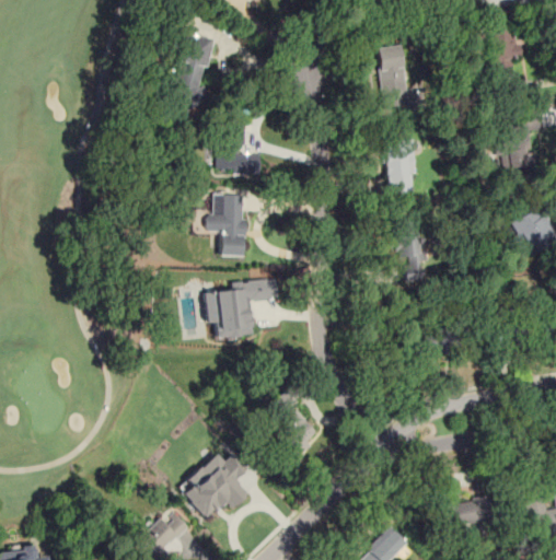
[(490,30),(495,68),(520,65),(517,26),(490,30)]
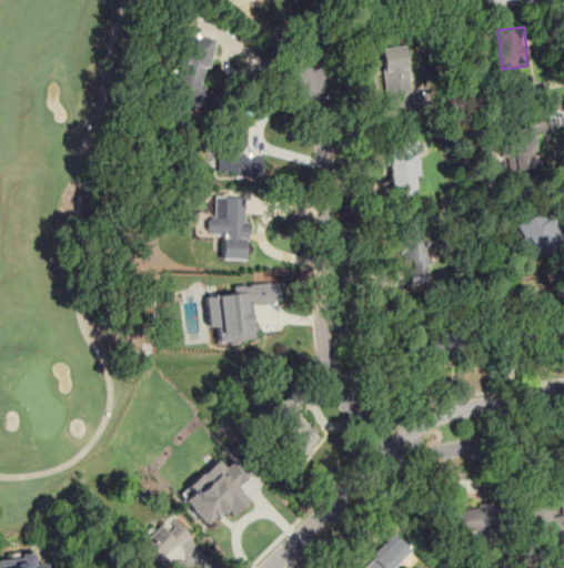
[(215,39),(190,33),(177,107),(205,112),(210,90),(207,90),(215,39)]
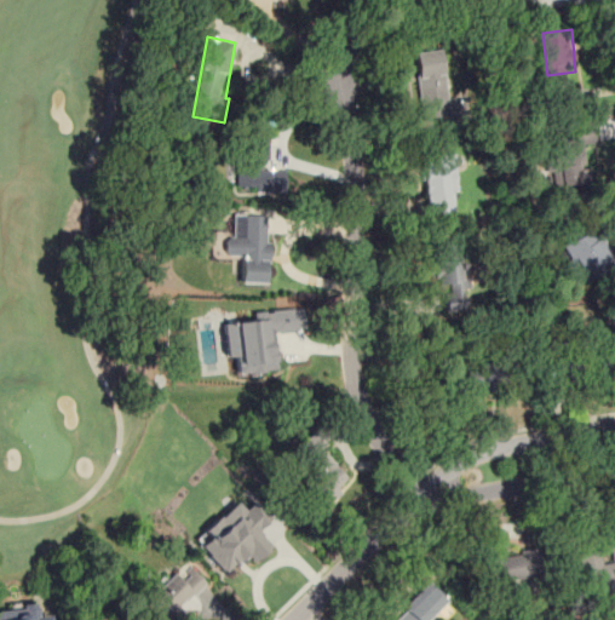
[(417,53),(427,119),(455,114),(444,50),(417,53)]
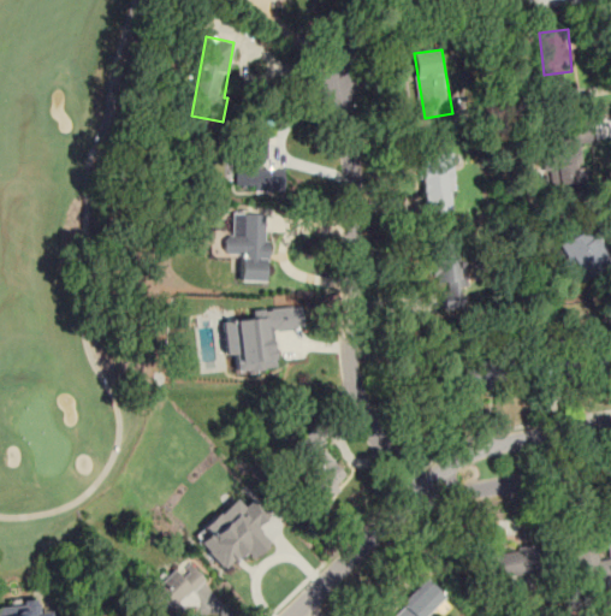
[(242,185),(257,185),(257,191),(284,191),(283,169),(270,170),(268,131),(253,132),(254,147),(241,147),(242,185)]
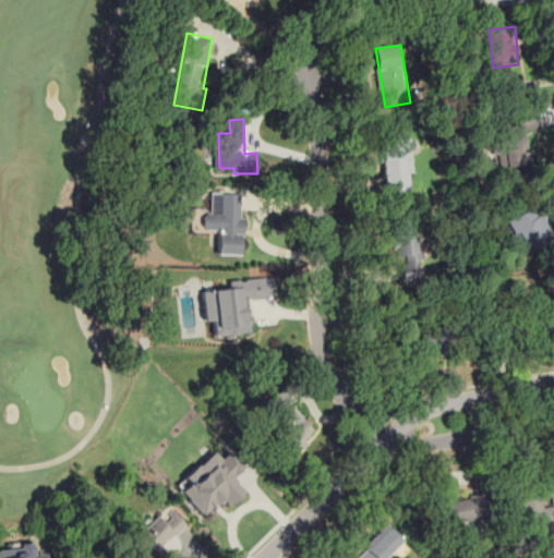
[(503,170),(533,165),(527,121),(506,124),(510,148),(500,149),(503,170)]
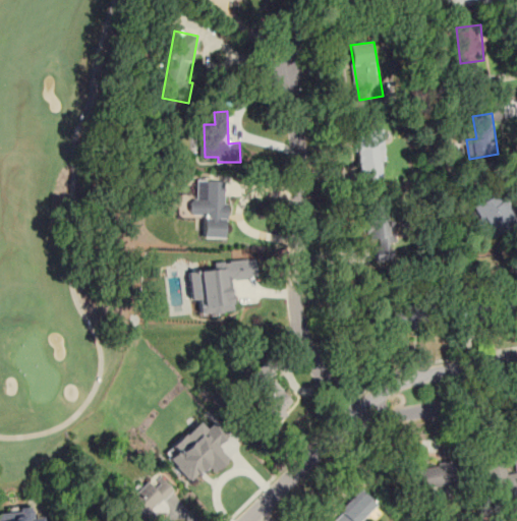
[(386,179),(384,130),(359,131),(361,180),(386,179)]
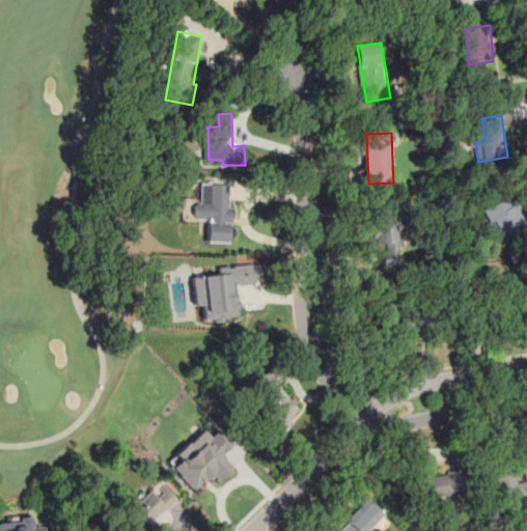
[(210,242),(232,243),(233,185),(203,184),(203,202),(196,202),(196,219),(211,219),(210,242)]
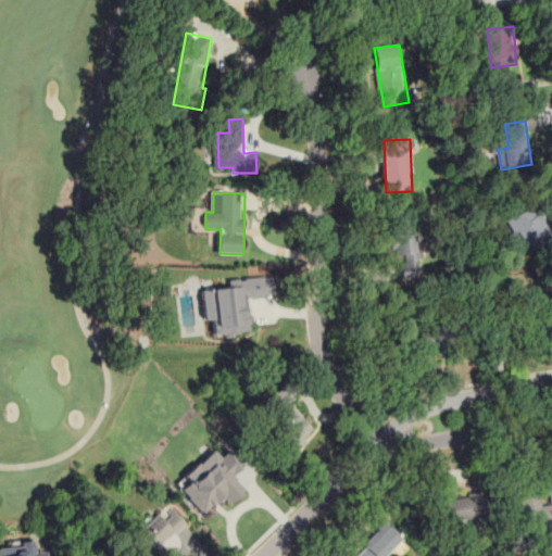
[(551,225),(543,211),(536,215),(530,206),(507,219),(514,231),(512,234),(523,252),(551,235),(551,225)]
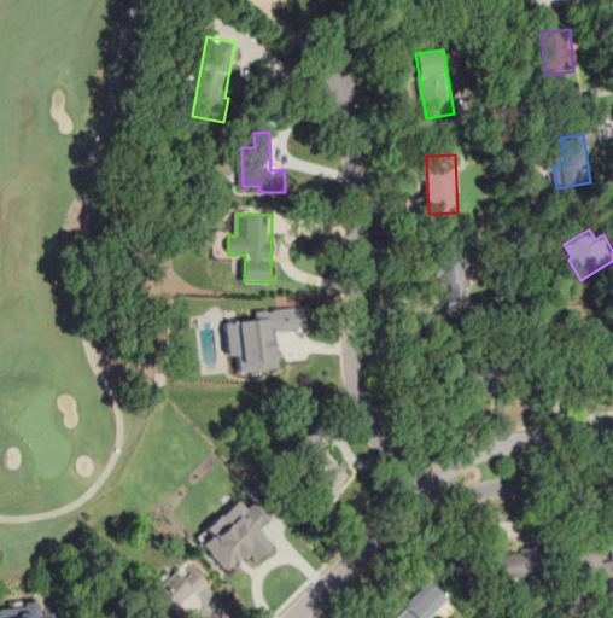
[(449,302),(466,301),(463,244),(437,244),(438,285),(448,284),(449,302)]
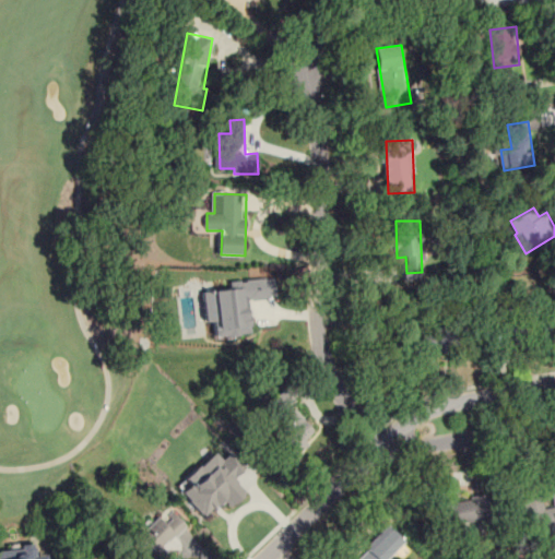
[(205,292),(208,322),(216,322),(217,337),(254,334),(250,300),(278,298),(276,278),(232,282),(233,289),(205,292)]
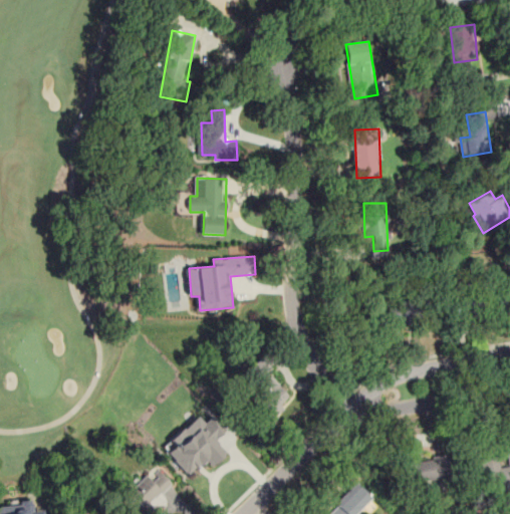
[(295,400),(263,358),(237,379),(250,397),(239,406),(257,429),(295,400)]
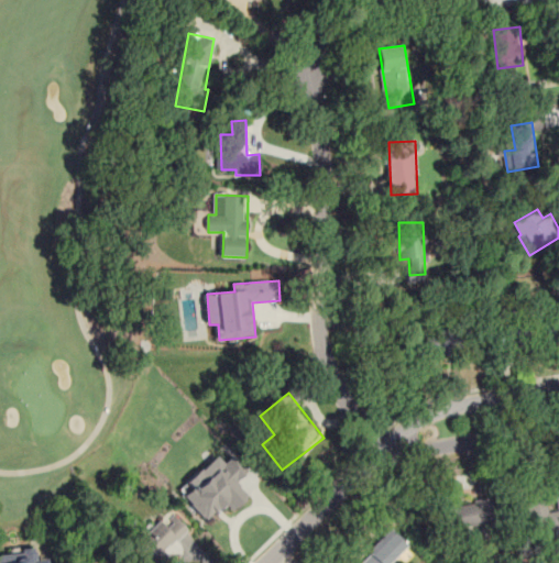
[(250,496),(237,482),(248,472),(233,457),(226,464),(218,455),(181,489),(209,520),(228,504),(234,510),(250,496)]
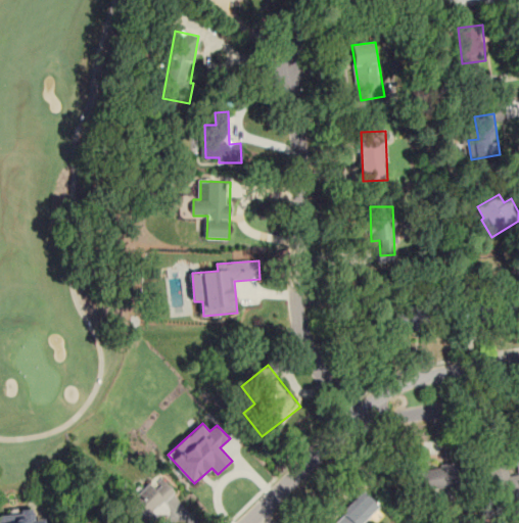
[(459,484),(456,463),(415,471),(419,492),(459,484)]
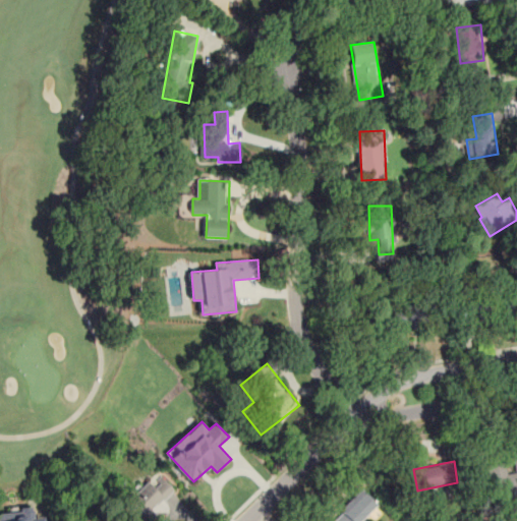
[(516,462),(487,467),(494,496),(516,490),(516,462)]
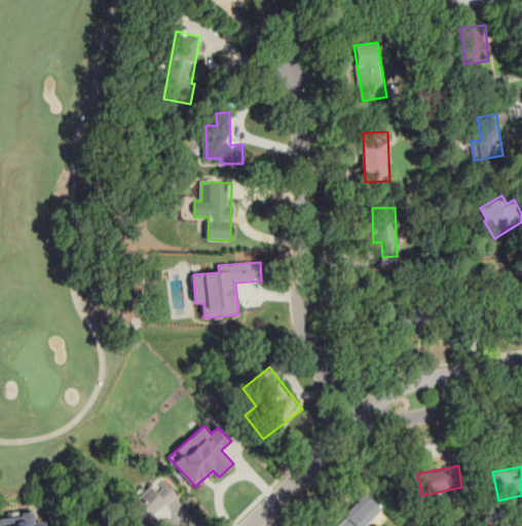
[(128,504),(145,523),(178,494),(166,482),(156,491),(151,484),(128,504)]
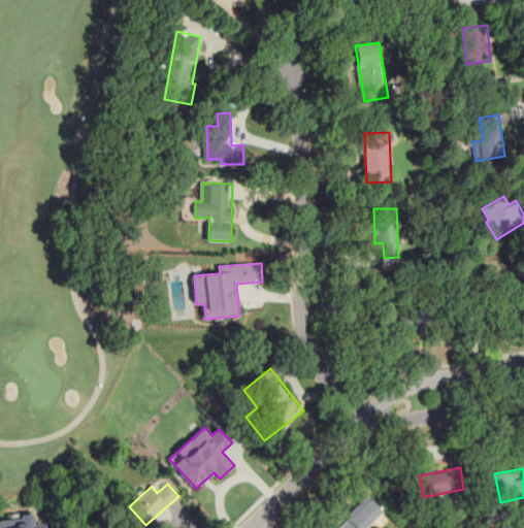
[(370,527),(386,514),(370,498),(339,527),(370,527)]
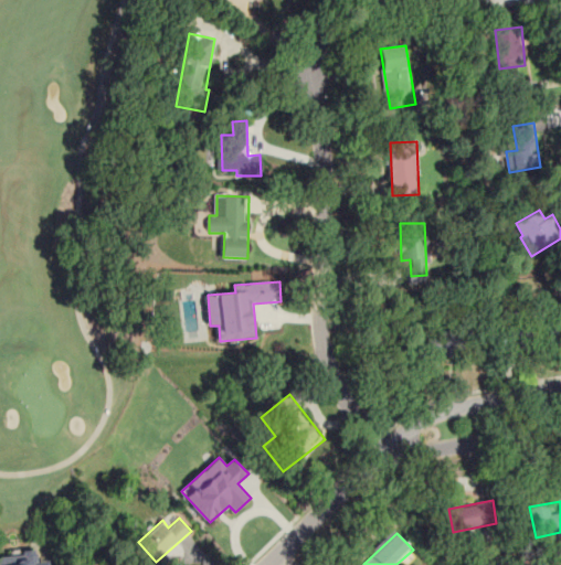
[(49,564),(49,562),(36,563),(35,553),(0,555),(0,564),(49,564)]
